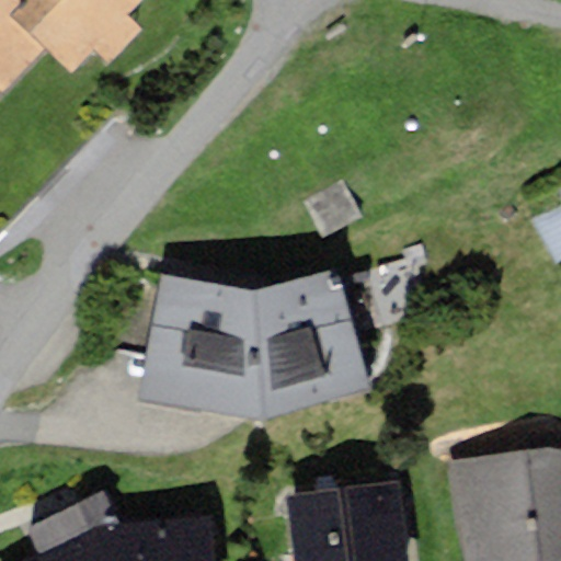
[(124,11),(134,0),(0,0),(0,87),(42,43),(67,66),(92,39),(106,53),(136,22),(124,11)]
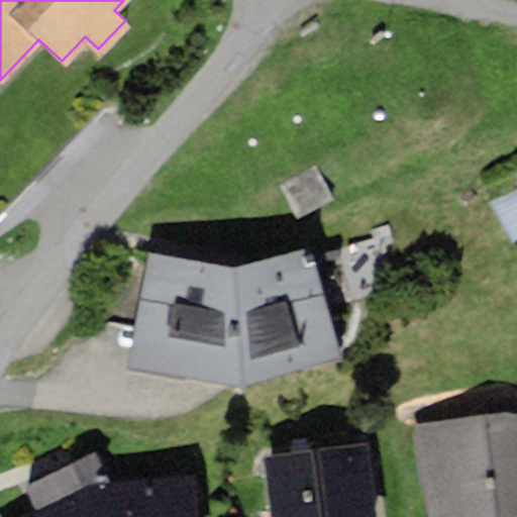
[(226,269),(147,254),(124,363),(242,380),(337,353),(310,246),(237,266),(226,269)]
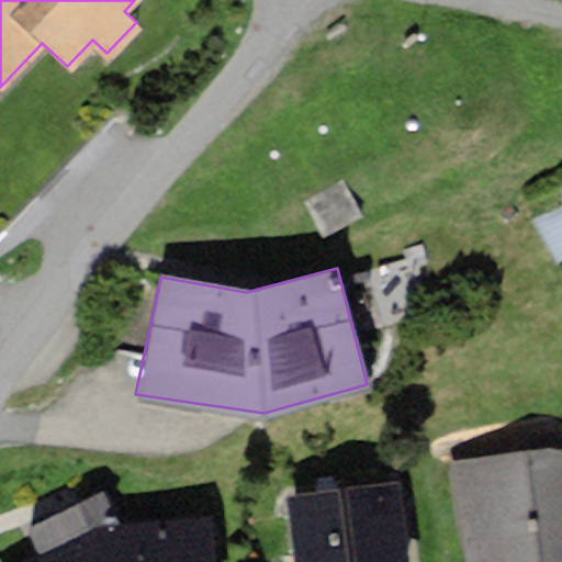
[(561,561),(561,450),(449,462),(454,520),(469,561),(561,561)]
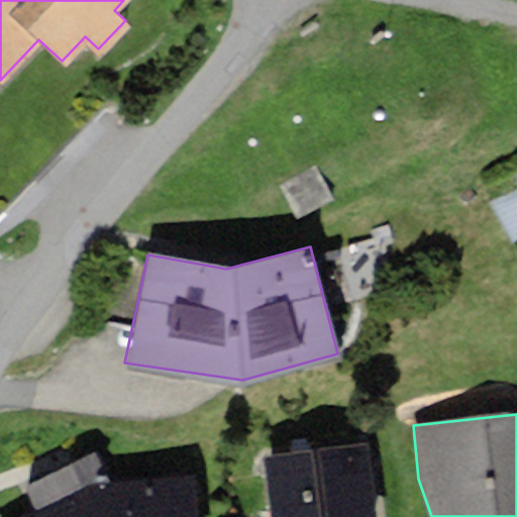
[(376,516),(369,442),(260,452),(266,516),(376,516)]
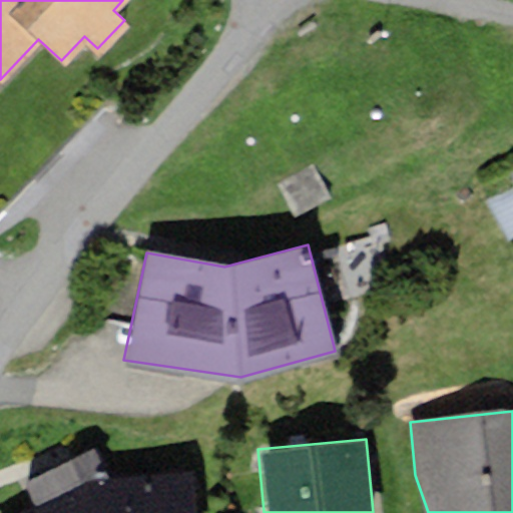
[(21,482),(33,504),(16,512),(189,512),(186,470),(109,479),(92,445),(62,461),(21,482)]
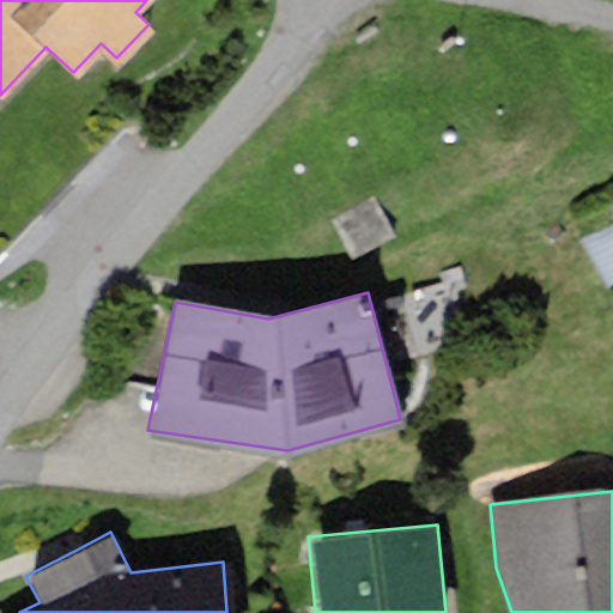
All buildings are outlined.
